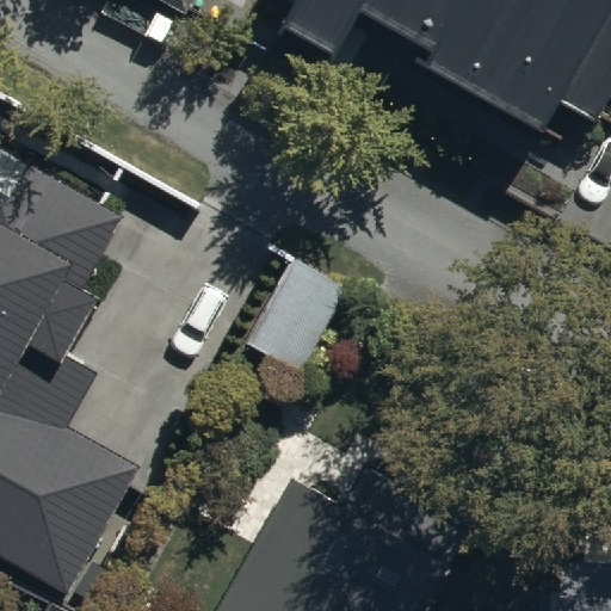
[(193,0),(159,0),(186,16),(193,0)]
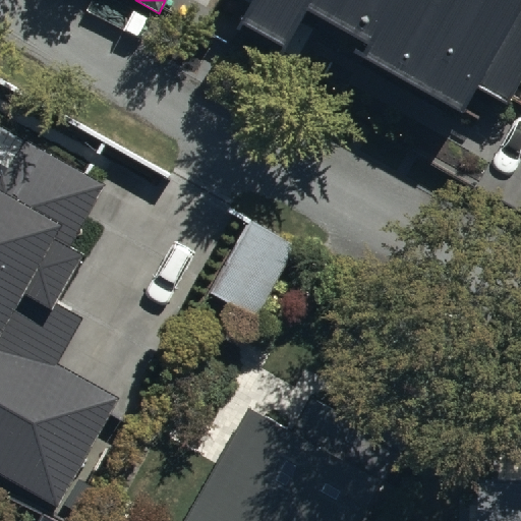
[(520,0),(252,0),(240,23),(285,49),(307,10),(360,41),(355,50),(463,111),(478,83),(509,101),(520,77),(520,0)]
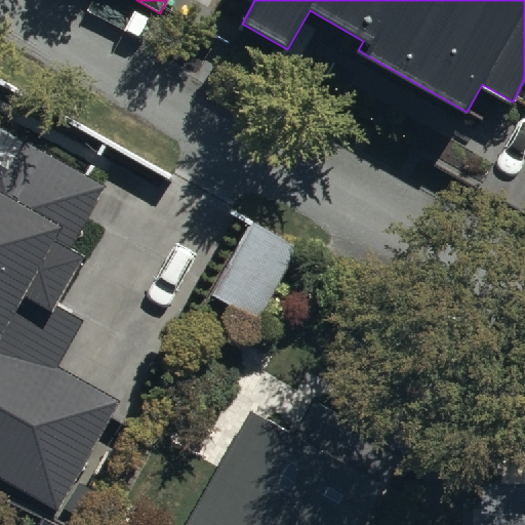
[(0,477),(56,509),(116,402),(55,368),(81,322),(55,308),(84,257),(69,249),(105,187),(22,140),(0,177),(0,477)]
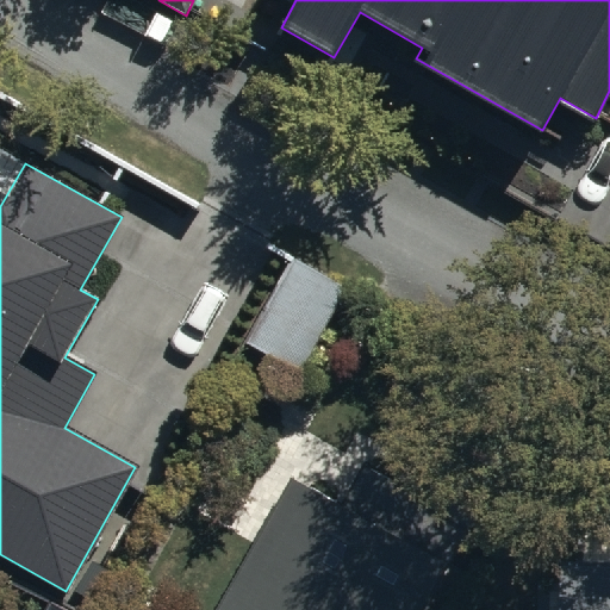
[(344,288),(293,260),(247,343),(299,372),(344,288)]
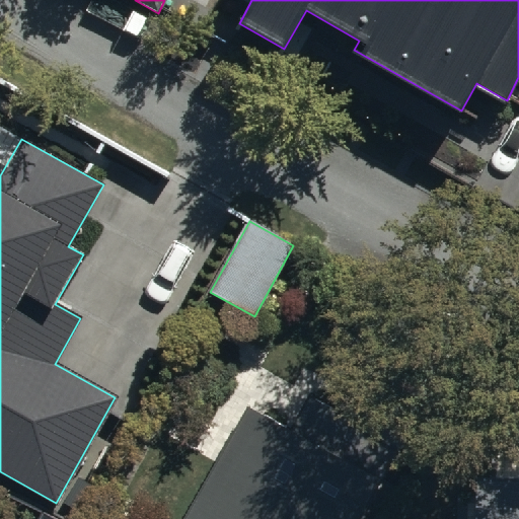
[(354,518),(378,477),(244,402),(180,518),(354,518)]
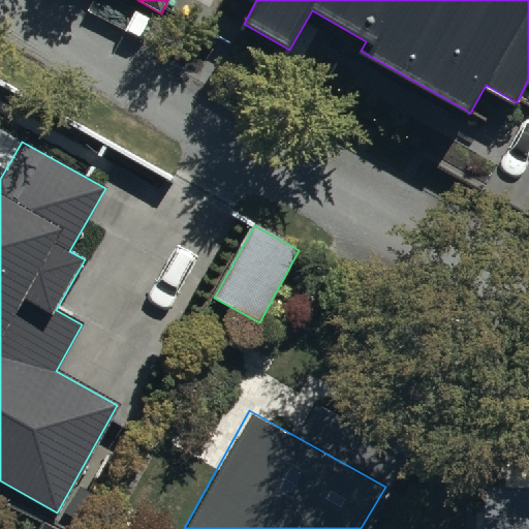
[(528,528),(528,487),(485,487),(484,528),(528,528)]
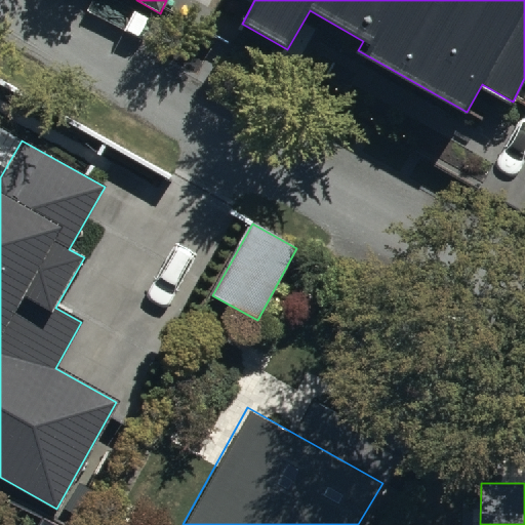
All buildings are outlined.
